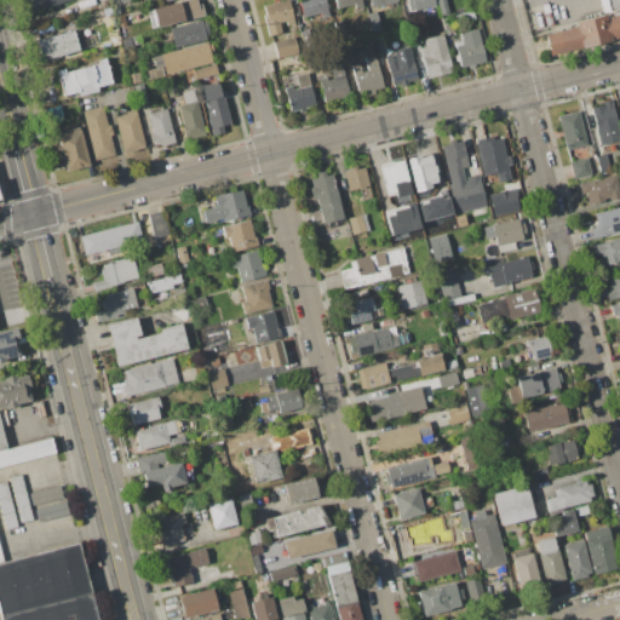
[(68,0),(19,12),(17,0),(68,0)]
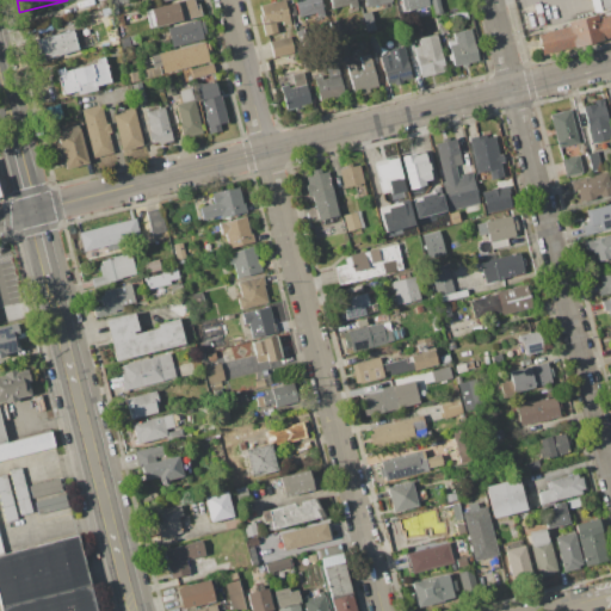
[(149,10),(149,7),(177,0),(192,0),(193,4),(197,4),(201,16),(153,26),(153,25),(148,26),(144,11),(149,10)]
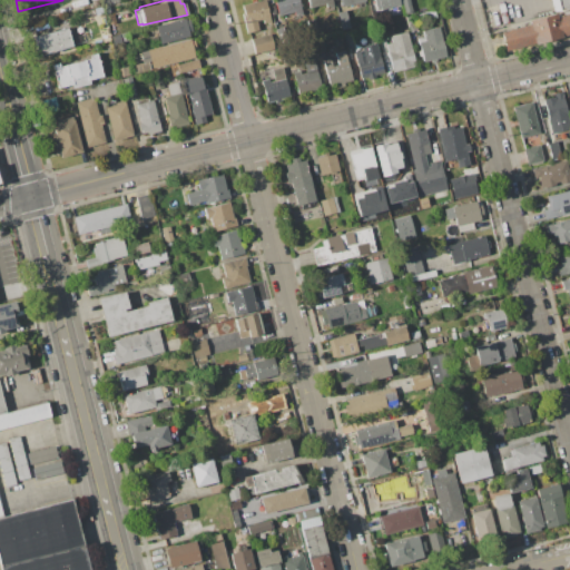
[(258,0),(264,0),(269,22),(263,23),(263,22),(261,23),(261,20),(256,21),(257,29),(246,32),(243,18),(242,13),(243,12),(241,5),(258,0)]
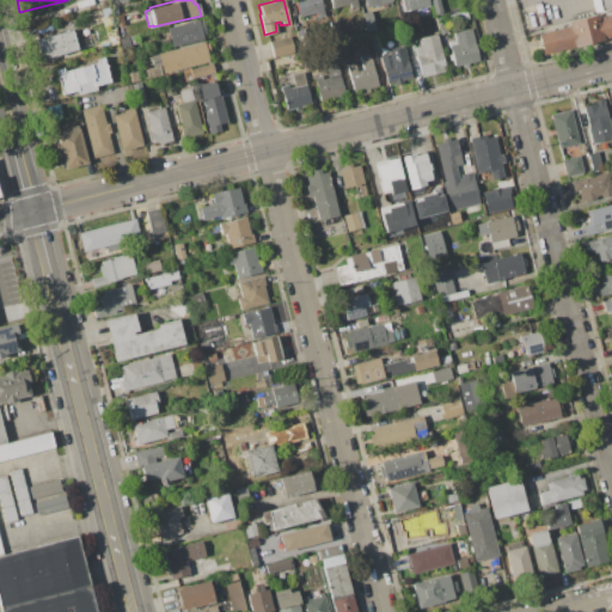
[(319,0),(322,10),(297,17),(292,0),(319,0)]
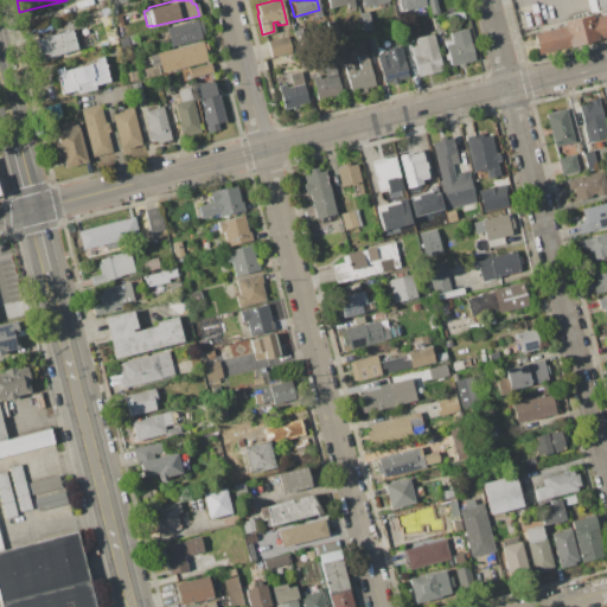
[(352,0),(355,7),(346,10),(345,7),(344,8),(343,5),(328,8),(325,0),(352,0)]
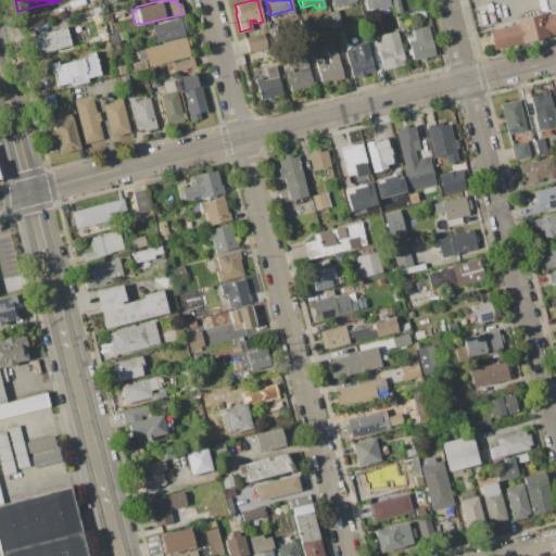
[(388,0),(389,4),(366,10),(363,0),(388,0)]
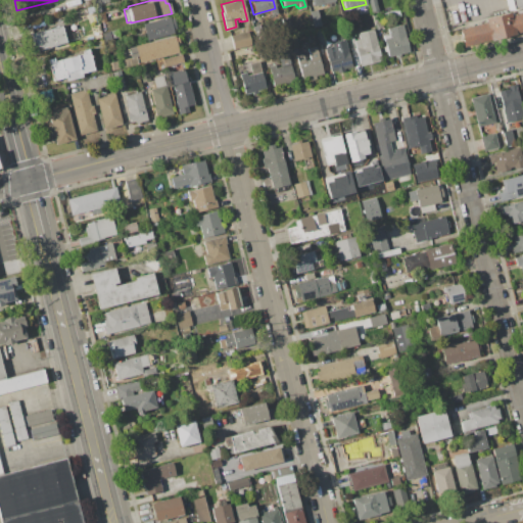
[(375,0),(377,9),(377,10),(377,11),(371,12),(371,11),(370,11),(367,0),(375,0)]
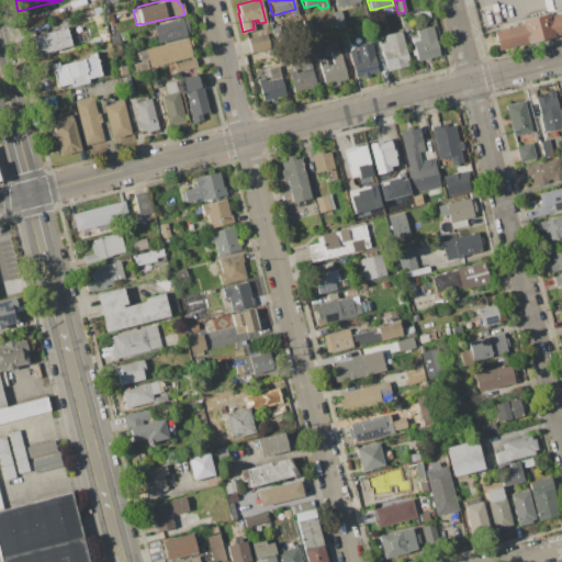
[(558,0),(560,7),(547,10),(543,0),(558,0)]
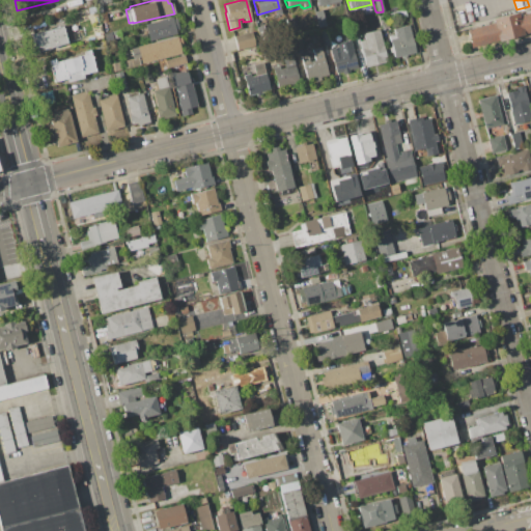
[(320,9),(324,25),(317,27),(313,10),(320,9)]
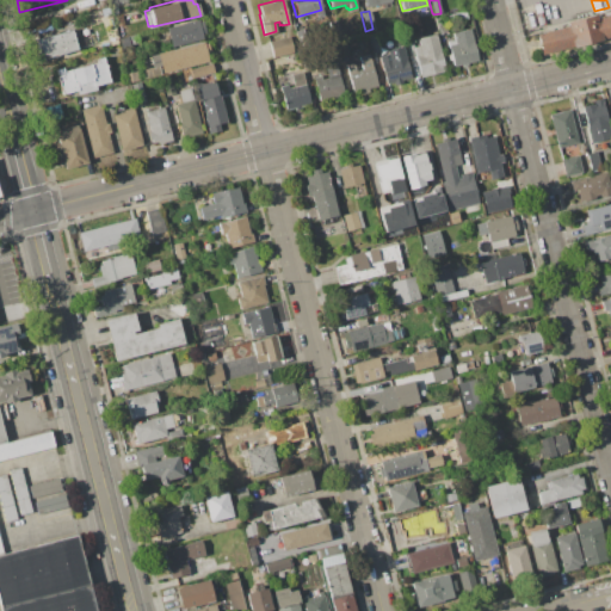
[(464,11),(466,19),(448,23),(446,14),(464,11)]
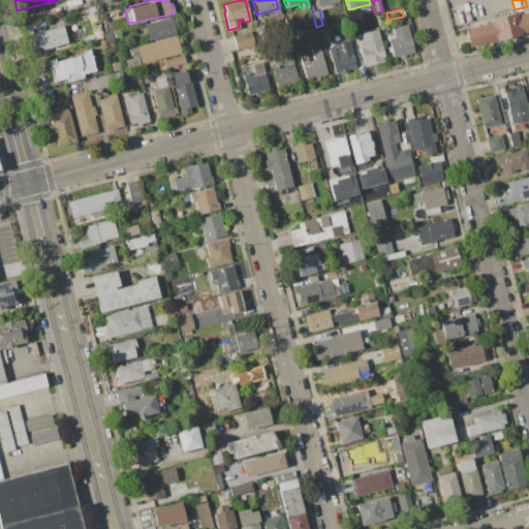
[(491,22),(491,19),(516,12),(517,16),(528,11),(528,31),(522,33),(522,34),(496,41),(496,39),(469,47),(464,29),(491,22)]
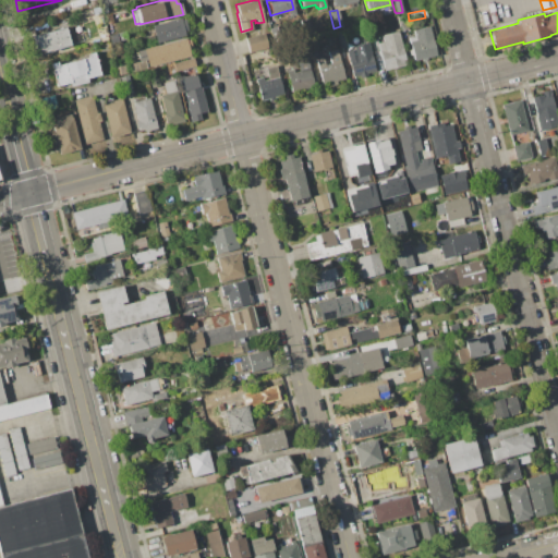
[(110,14),(112,22),(107,23),(104,15),(110,14)]
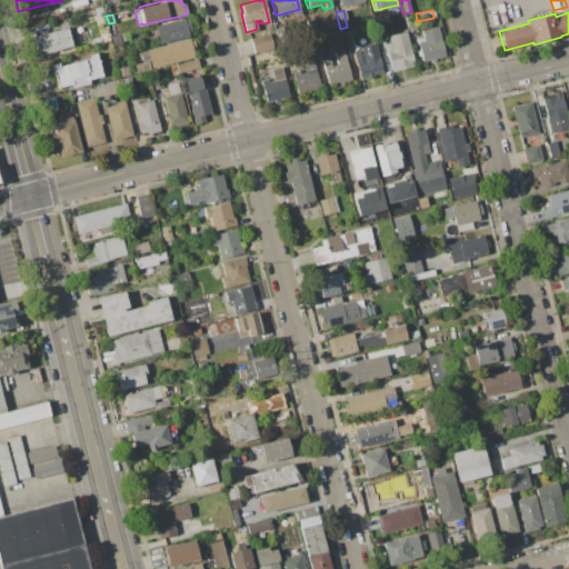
[(411,16),(416,30),(409,32),(405,17),(411,16)]
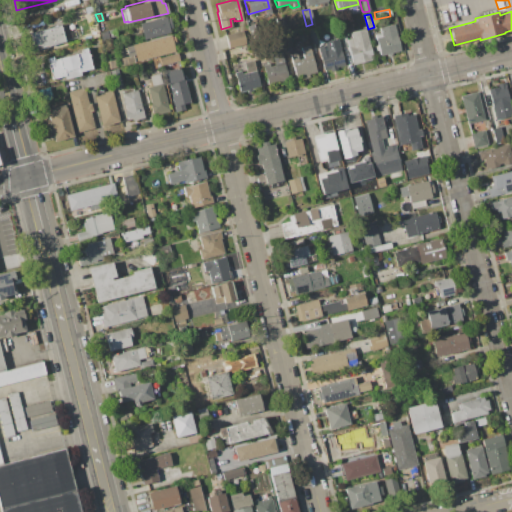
[(169,17),(172,27),(168,27),(170,32),(143,39),(139,22),(165,16),(166,18),(169,17)]
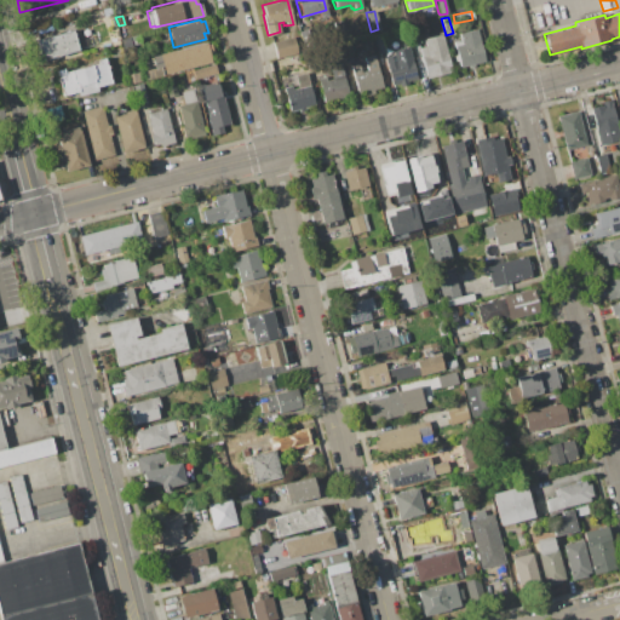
[(413,26),(418,44),(409,45),(406,28),(413,26)]
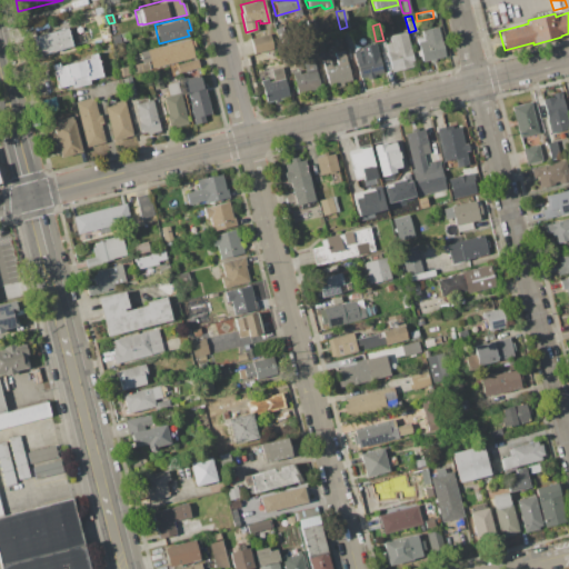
[(281,27),(286,46),(277,48),(272,29),(281,27)]
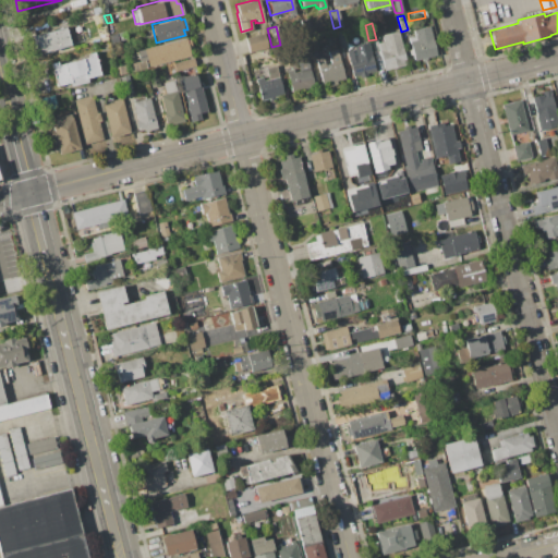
[(414,36),(412,31),(428,26),(436,55),(413,60),(408,37),(414,36)]
